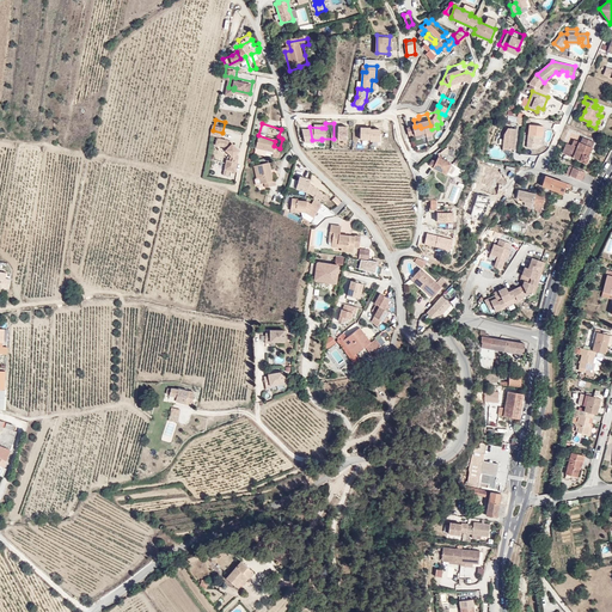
[(506,145),(514,144),(518,144),(516,124),(508,124),(507,128),(506,130),(506,145)]
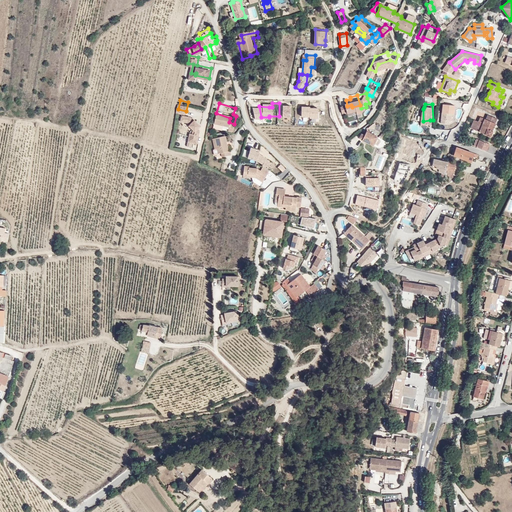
[(454,104),(442,104),(442,124),(450,124),(450,121),(454,121),(454,104)]
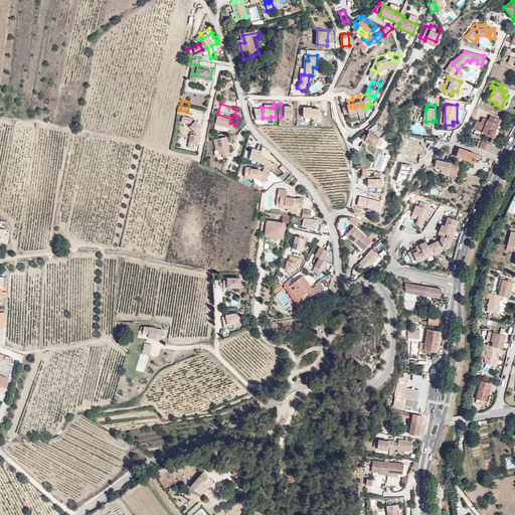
[(318,106),(310,106),(310,115),(318,115),(318,117),(326,117),(326,108),(318,107),(318,106)]
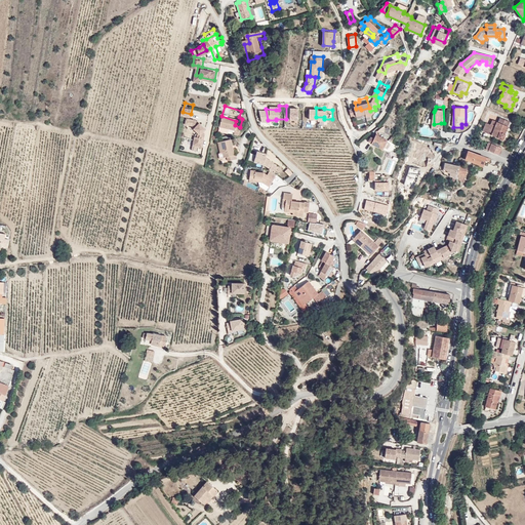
[(196,116),(192,115),(191,121),(194,121),(197,123),(196,124),(199,129),(199,132),(196,132),(195,136),(199,137),(198,142),(203,143),(205,129),(204,128),(207,125),(201,119),(200,120),(196,116)]
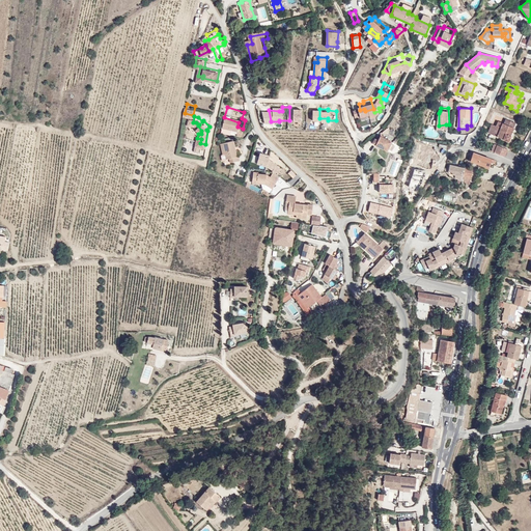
[(508,131),(512,119),(507,117),(505,120),(499,117),(496,122),(491,120),(487,130),(509,139),(511,133),(508,131)]
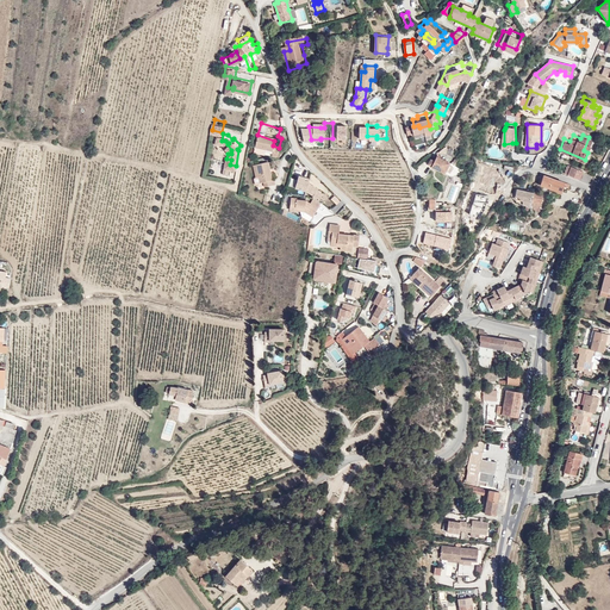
[(453,148),(458,139),(452,136),(447,144),(453,148)]
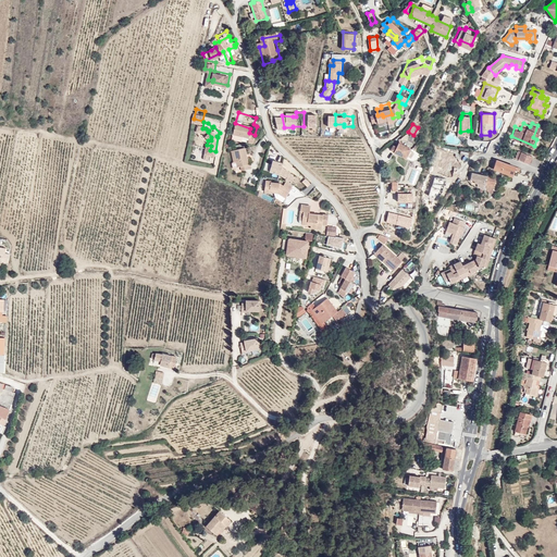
[(412,146),(417,138),(407,134),(400,138),(401,139),(400,143),(399,141),(397,146),(394,145),(392,150),(395,151),(394,153),(406,158),(407,156),(411,157),(415,151),(410,149),(411,146),(412,146)]
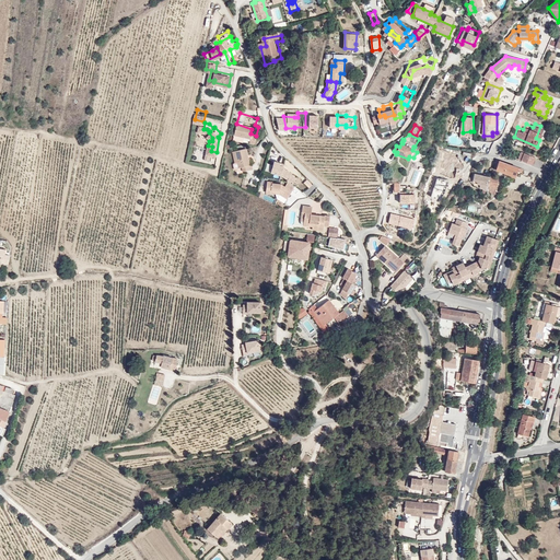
[(248,159),(245,142),(230,144),(233,161),(240,160),(241,165),(253,164),(252,159),(248,159)]
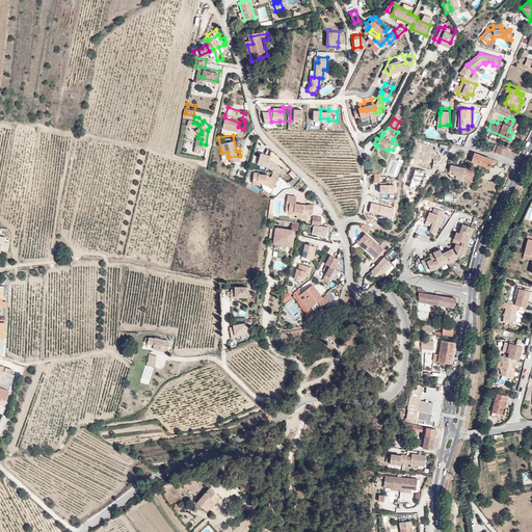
[(497,135),(494,140),(508,147),(510,139),(497,135)]
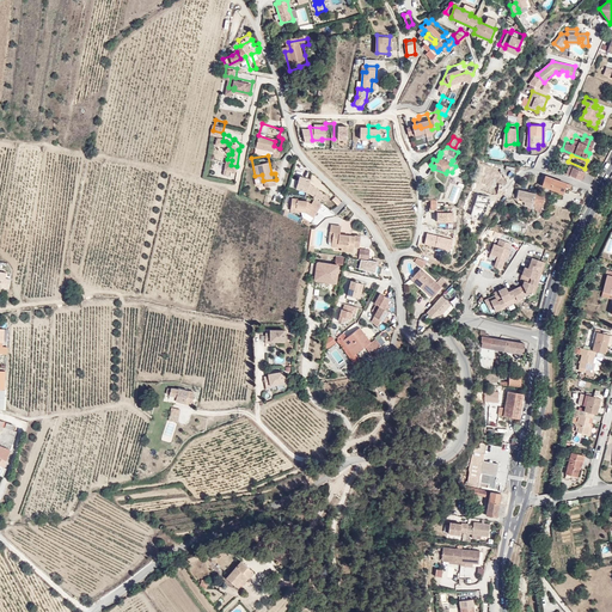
[(565,176),(583,182),(586,173),(569,166),(565,176)]
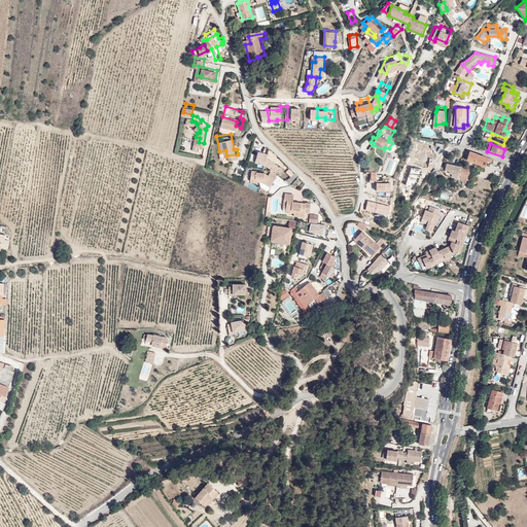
[(460,156),(448,153),(446,161),(450,161),(450,163),(453,164),(452,167),(457,170),(467,172),(470,159),(460,156)]
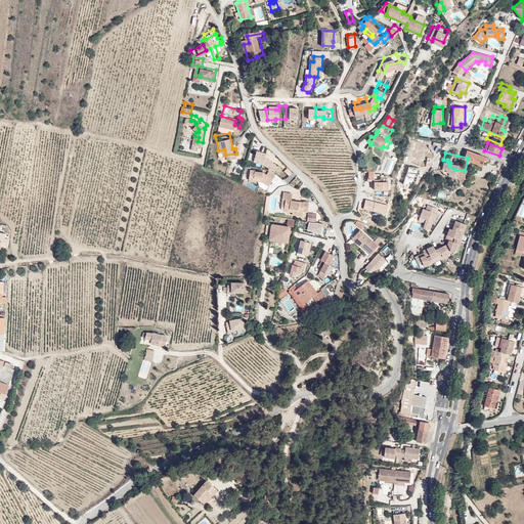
[(390,175),(395,162),(388,159),(383,172),(390,175)]
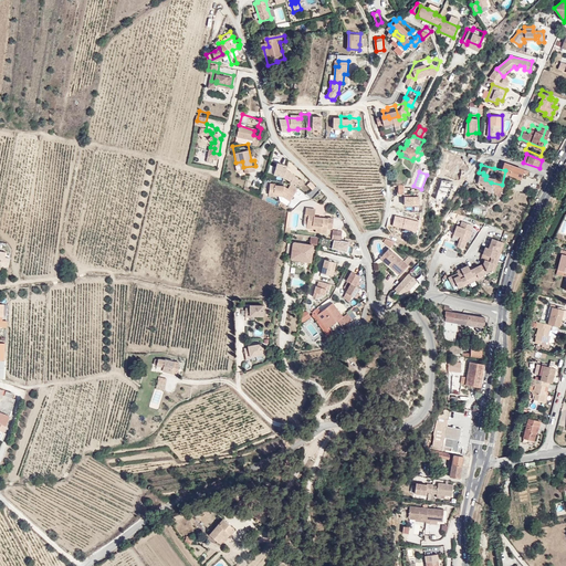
[(275,186),(274,189),(281,190),(287,197),(299,186),(293,179),(287,184),(284,181),(284,180),(278,179),(278,177),(272,175),(270,185),(275,186)]
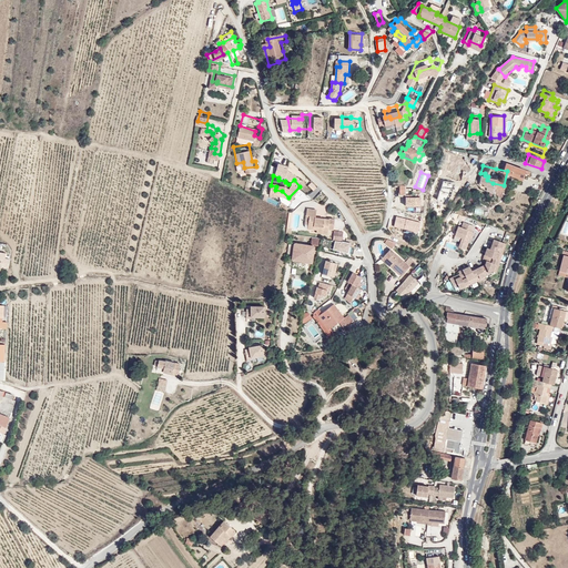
[(307,186),(314,191),(317,188),(311,182),(307,186)]
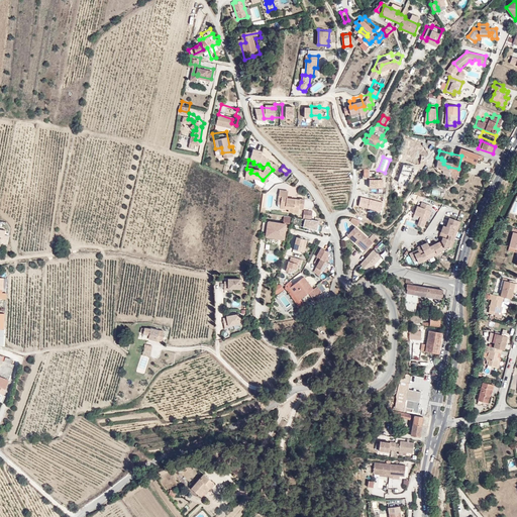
[(374,178),(370,178),(369,187),(383,188),(383,180),(374,180),(374,178)]
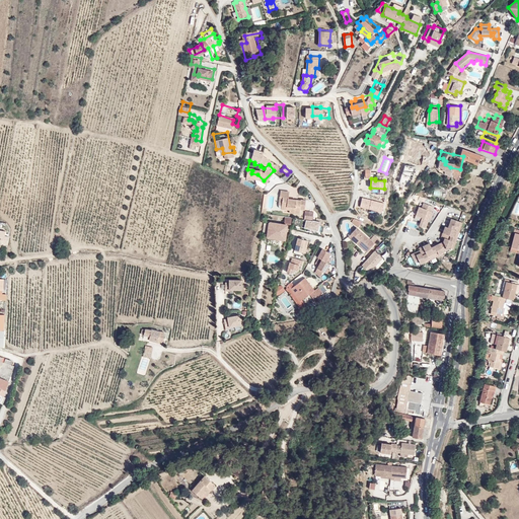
[(297,203),(300,203),(301,201),(305,202),(306,193),(301,192),(301,194),(296,193),(296,195),(293,195),(293,186),(283,184),(282,192),(286,192),(285,200),(287,200),(287,203),(290,204),(297,205),(297,203)]
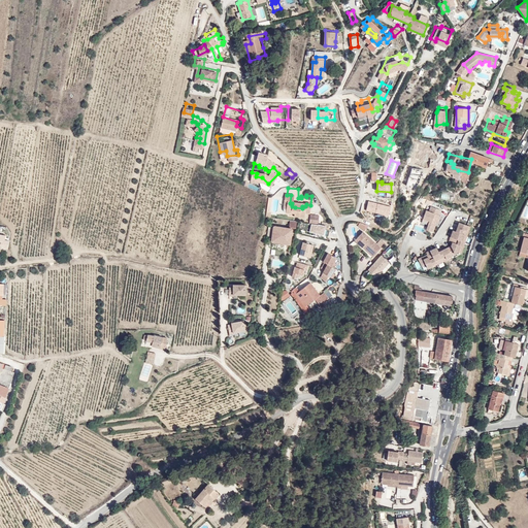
[(366,210),(389,216),(391,206),(368,201),(366,210)]
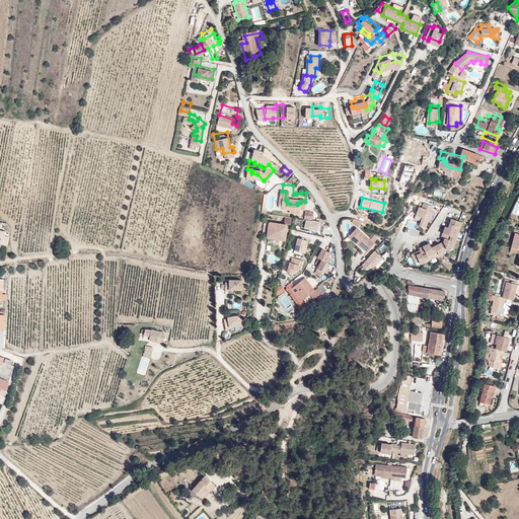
[(431,210),(434,202),(425,198),(422,207),(419,206),(416,214),(421,216),(418,225),(424,227),(427,219),(431,220),(434,211),(431,210)]
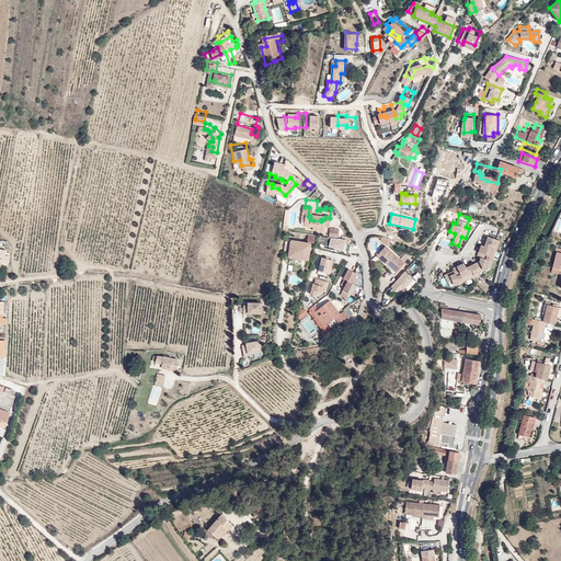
[(329,231),(339,232),(340,222),(330,221),(329,231)]
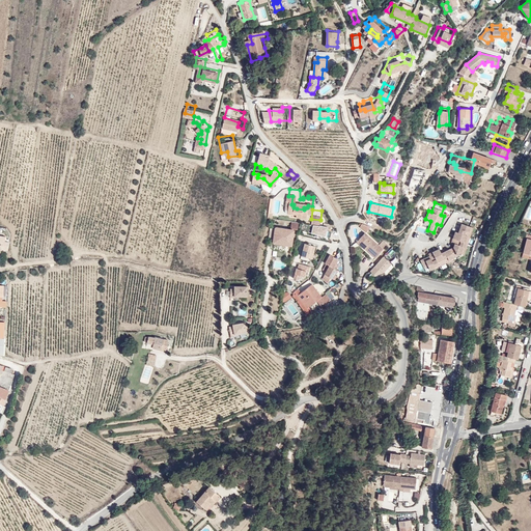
[(464,246),(468,233),(465,231),(467,225),(470,225),(473,217),(463,214),(460,219),(458,218),(456,223),(454,222),(450,233),(453,233),(451,238),(441,247),(439,245),(435,249),(434,247),(425,254),(427,256),(420,262),(425,268),(429,266),(430,268),(435,264),(436,266),(448,255),(449,256),(453,253),(451,250),(456,244),(464,246)]
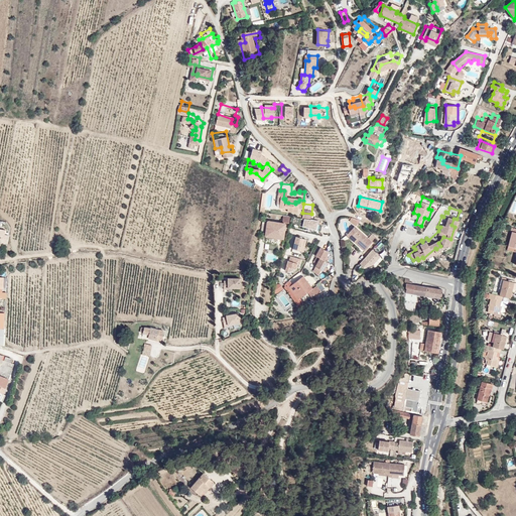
[(302,213),(295,212),(293,219),(317,224),(319,215),(311,214),(302,213)]
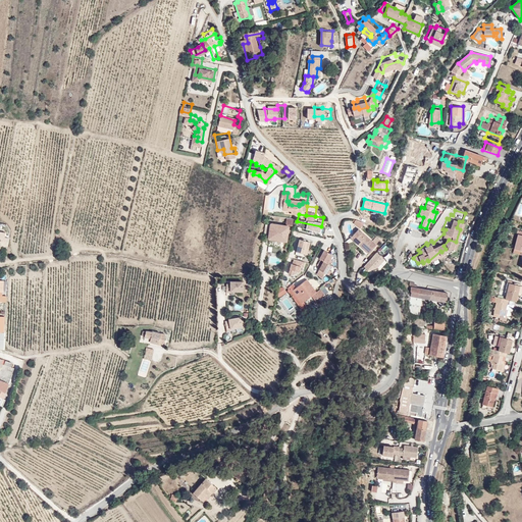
[(365,219),(357,215),(356,220),(361,224),(365,219)]
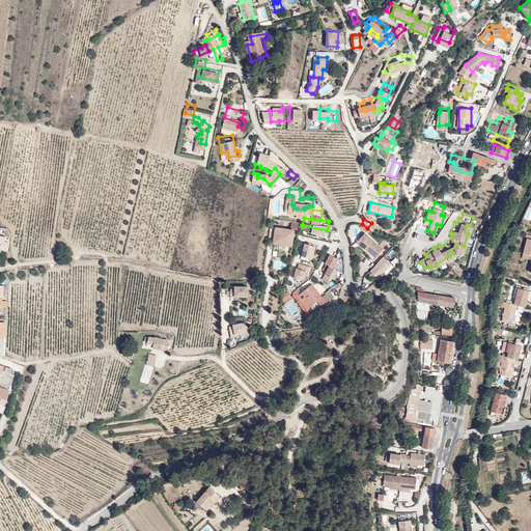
[(294,224),(275,222),(274,239),(292,240),(294,224)]
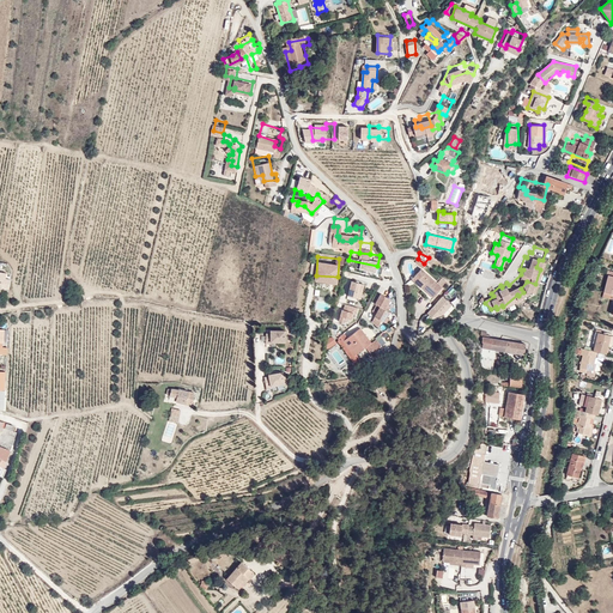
[(417,279),(419,281),(424,285),(435,293),(443,284),(423,265),(416,273),(419,277),(417,279)]
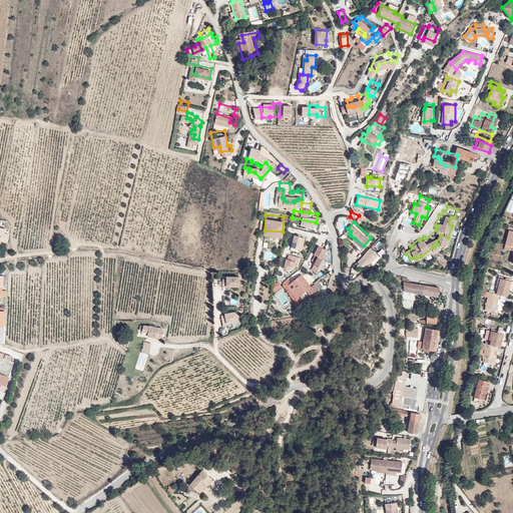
[(6,224),(0,223),(0,239),(1,240),(1,237),(8,238),(9,229),(5,229),(6,224)]
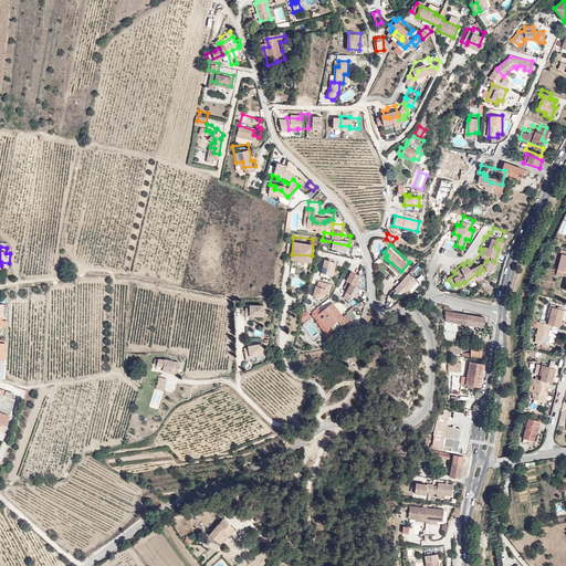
[(320,266),(328,270),(331,264),(334,264),(336,257),(323,253),(320,266)]
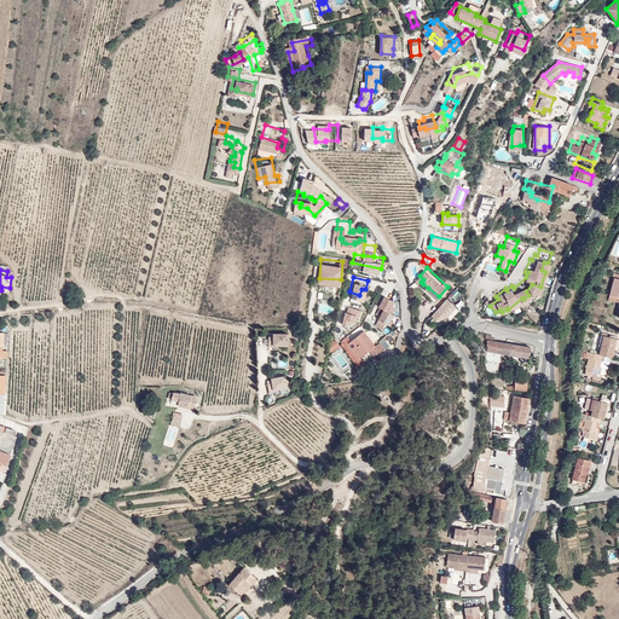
[(437,299),(439,296),(428,288),(427,290),(437,299)]
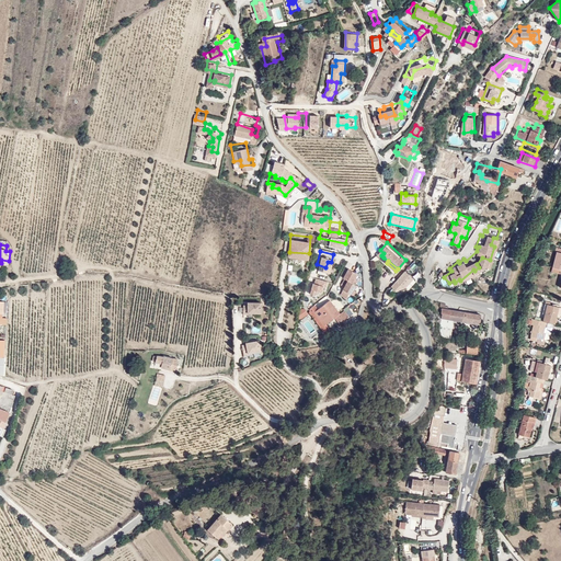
[(348,264),(344,273),(356,279),(358,276),(355,274),(358,270),(348,264)]
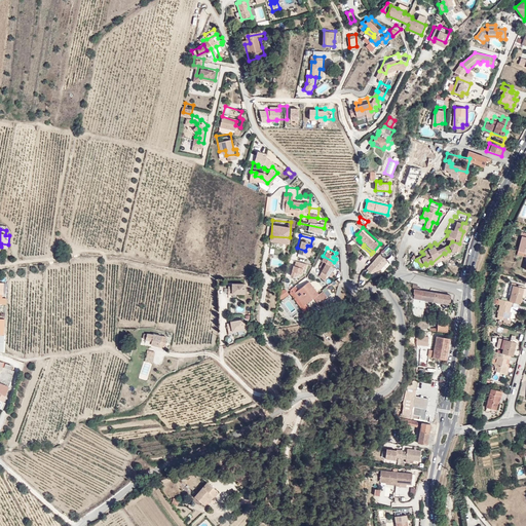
[(379,253),(366,266),(371,270),(376,265),(380,268),(387,260),(379,253)]
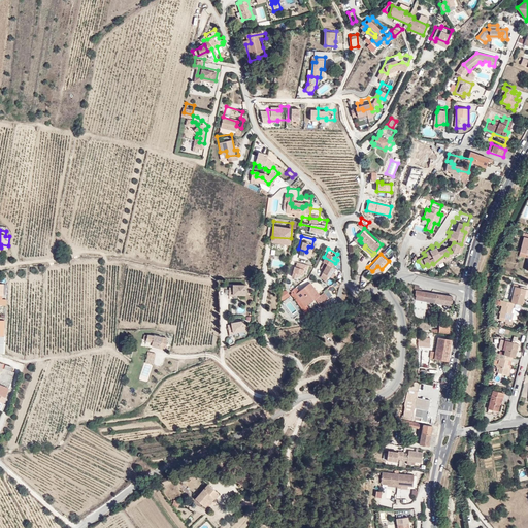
[(306,259),(296,257),(295,261),(294,261),(291,271),(295,272),(296,268),(301,269),(303,264),(305,265),(306,259)]
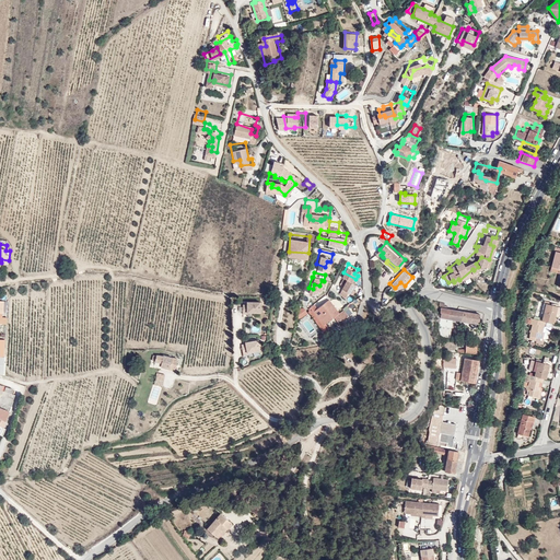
[(356,279),(348,275),(346,280),(343,284),(354,291),(357,287),(354,286),(358,280),(356,279)]
